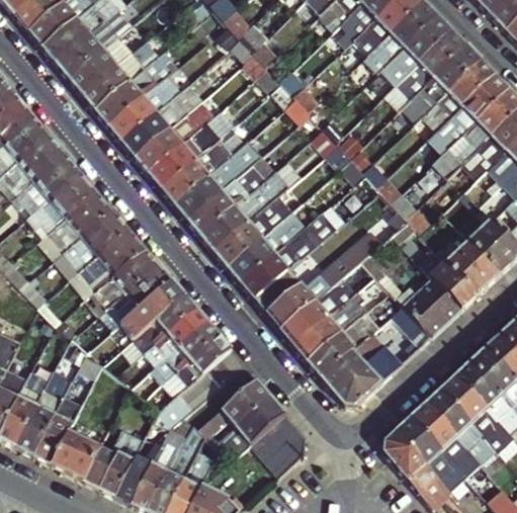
[(14,15),(31,0),(2,0),(14,15)]
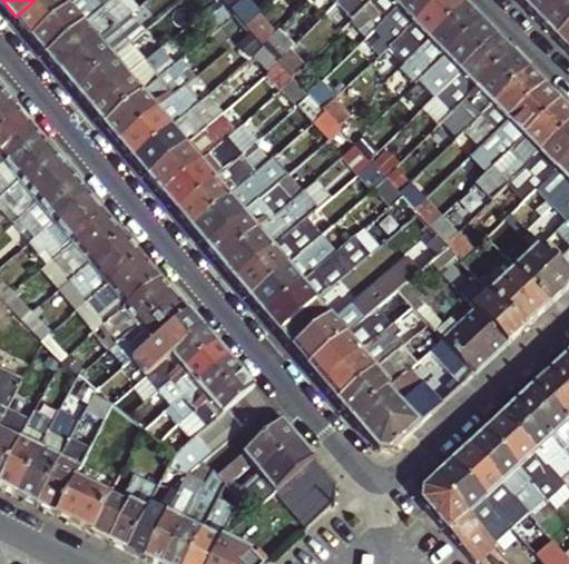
[(35,0),(16,17),(32,36),(74,0),(35,0)]
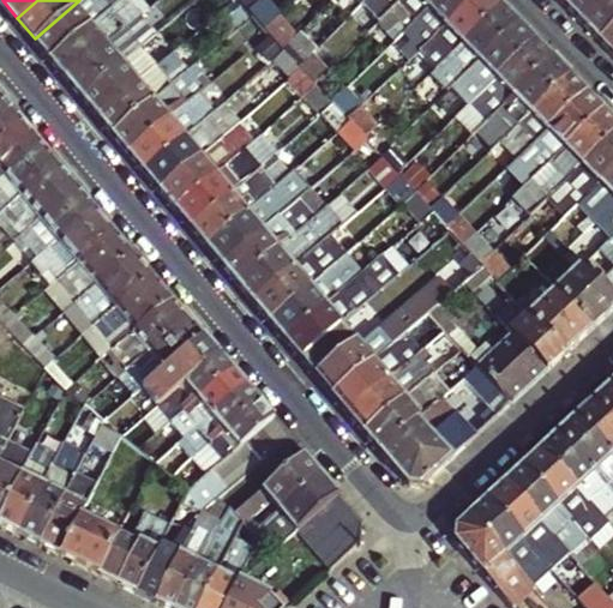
[(50,56),(101,13),(94,4),(98,0),(79,0),(35,38),(50,56)]
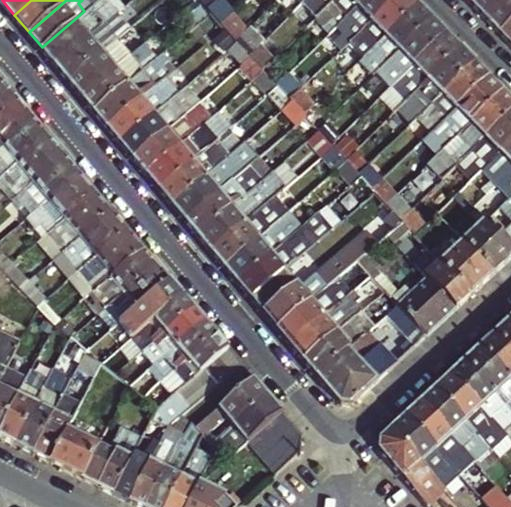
[(42,47),(55,63),(117,10),(121,6),(116,0),(97,0),(84,11),(42,47)]
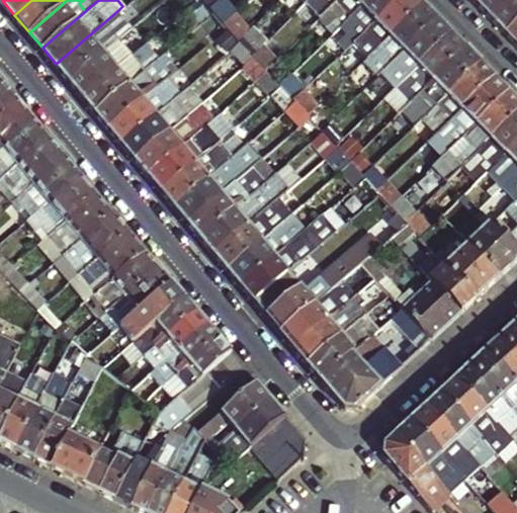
[(83,0),(79,3),(85,11),(98,0),(83,0)]
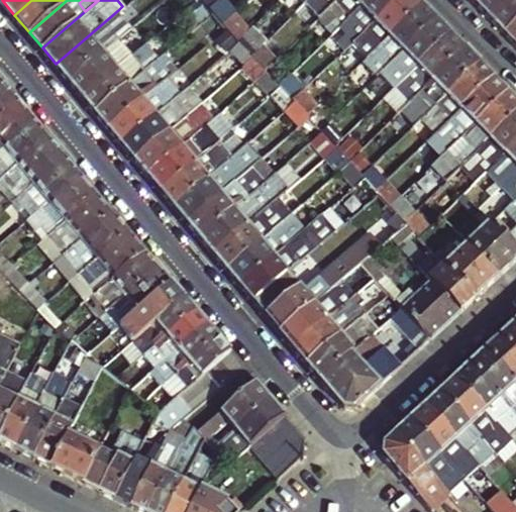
[(236,8),(228,0),(215,0),(210,6),(213,9),(223,21),(236,8)]
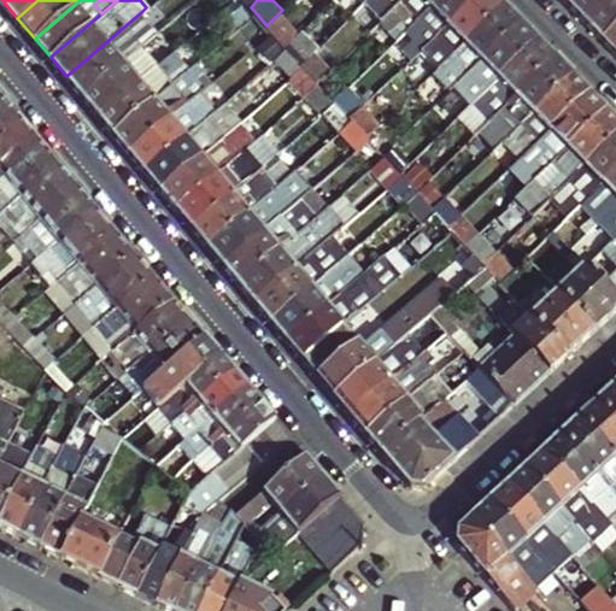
[(342,0),(341,1),(353,13),(364,3),(362,0),(342,0)]
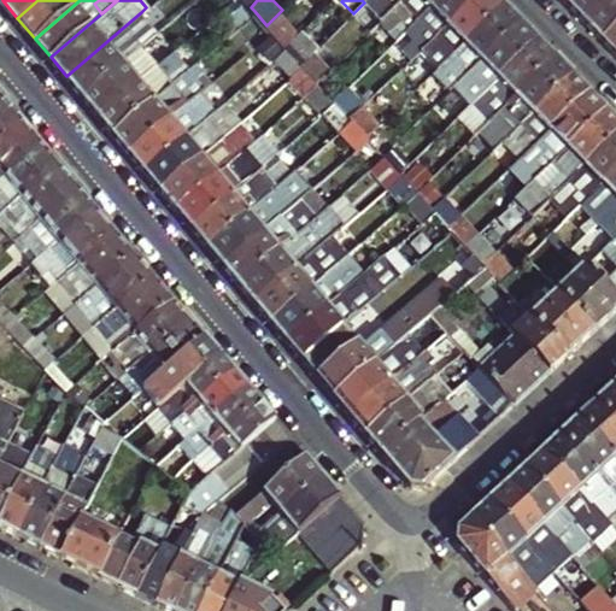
[(383,0),(382,1),(389,10),(399,0),(383,0)]
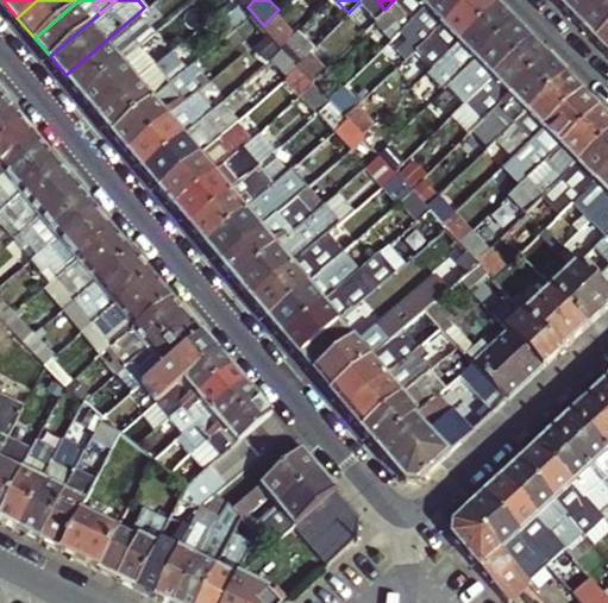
[(384,10),(394,19),(405,8),(396,0),(394,0),(384,10)]
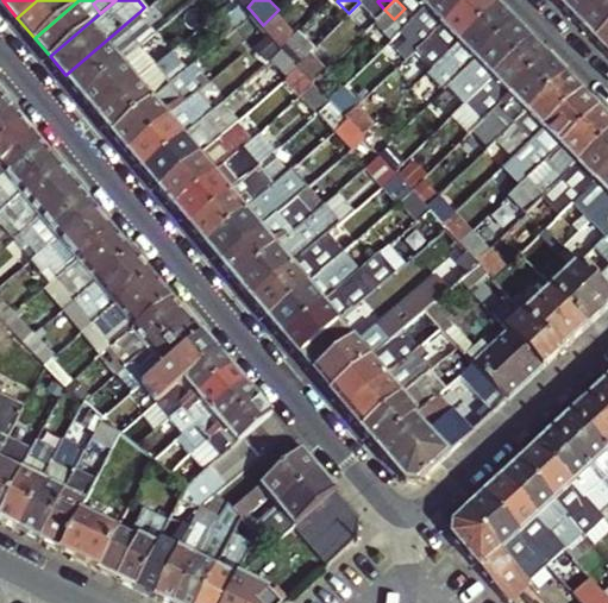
[(396,0),(405,8),(394,19),(402,27),(412,18),(430,0),(396,0)]
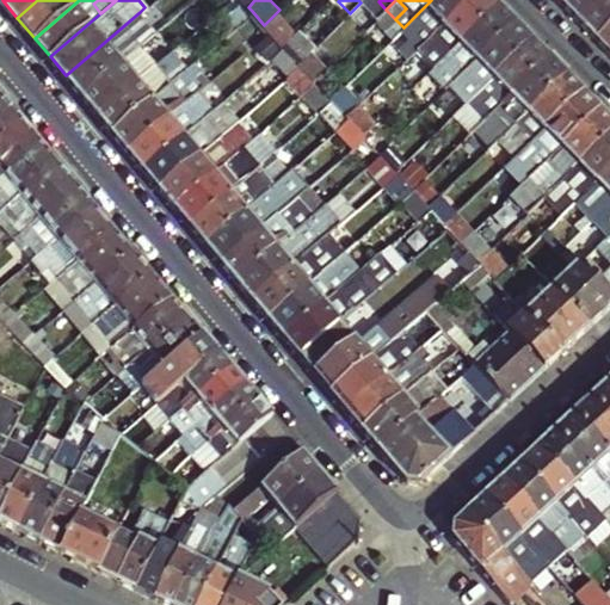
[(431,0),(413,18),(423,26),(413,36),(420,44),(431,34),(466,0),(431,0)]
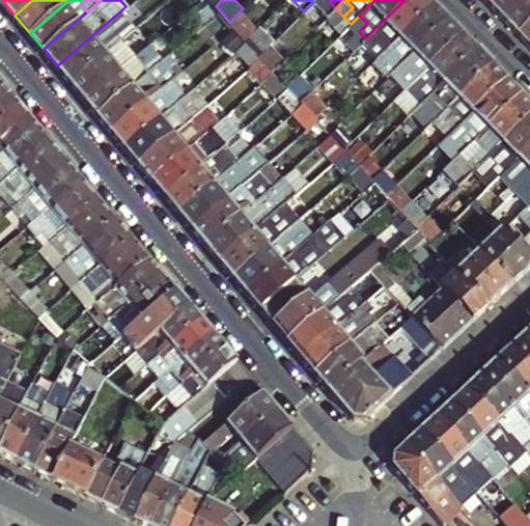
[(433,2),(430,0),(405,0),(374,29),(382,37),(373,46),(380,53),(389,45),(433,2)]
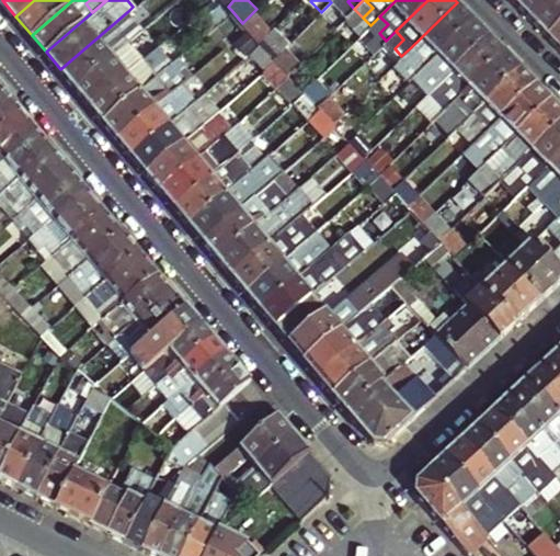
[(515,0),(514,1),(529,18),(548,0),(515,0)]
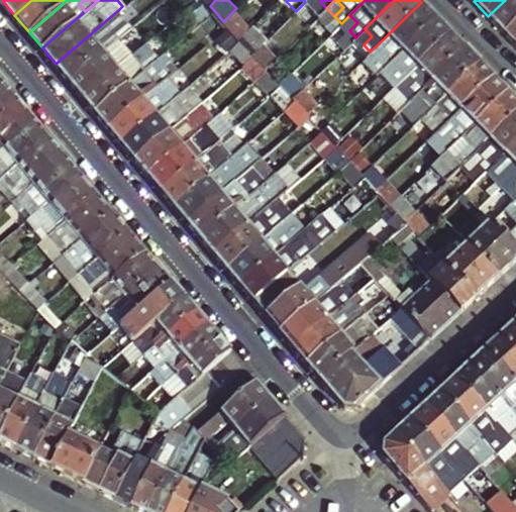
[(505,0),(488,16),(502,30),(515,16),(515,0),(505,0)]
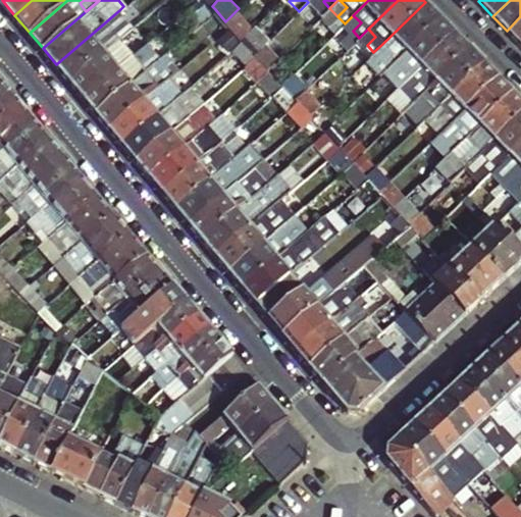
[(439,16),(425,2),(382,44),(389,52),(381,60),(387,66),(439,16)]
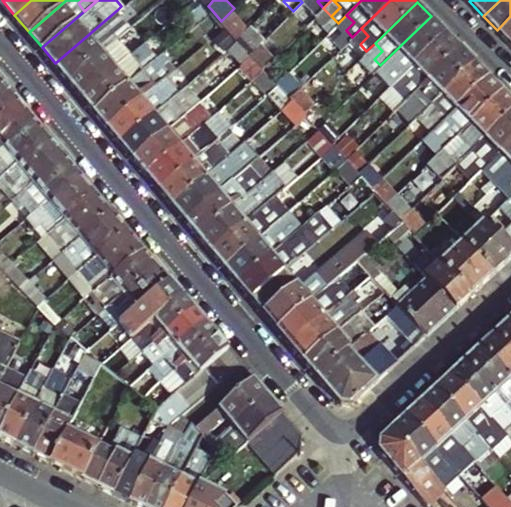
[(211,9),(204,16),(210,24),(191,40),(197,48),(225,25),(221,21),(211,9)]
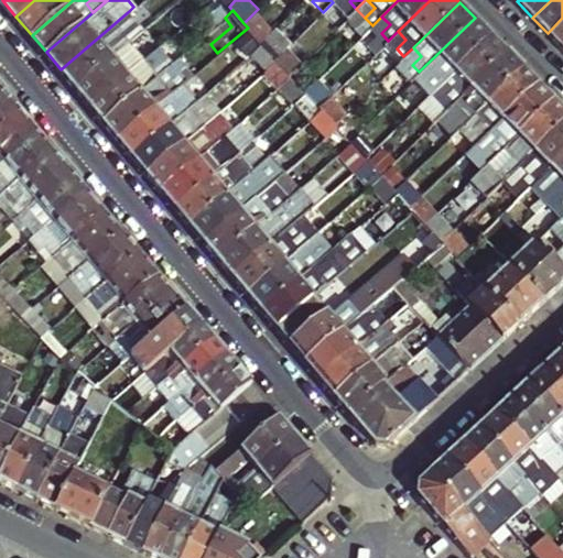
[(75,87),(112,54),(107,47),(127,31),(138,22),(129,11),(61,69),(75,87)]
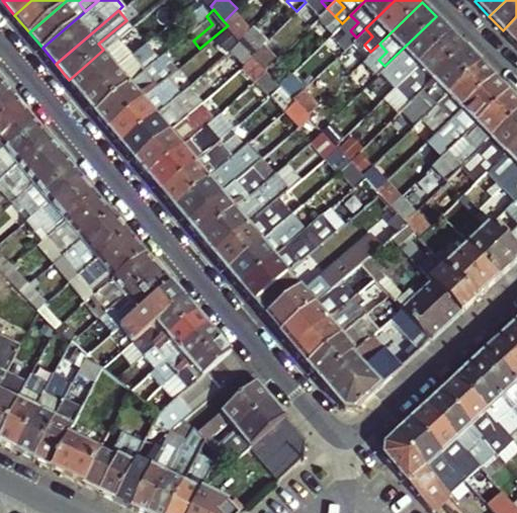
[(342,23),(350,30),(358,22),(350,15),(342,23)]
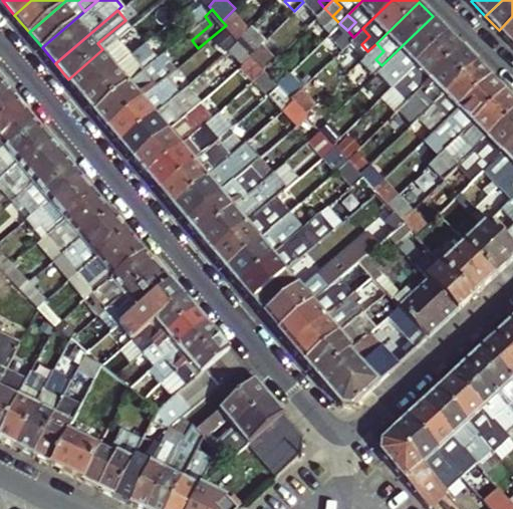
[(321,41),(336,26),(326,16),(311,30),(321,41)]
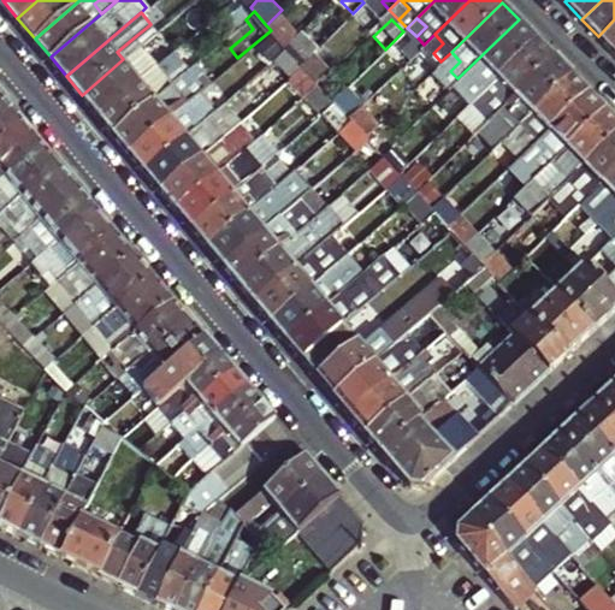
[(537,37),(519,19),(457,78),(451,86),(469,104),(537,37)]
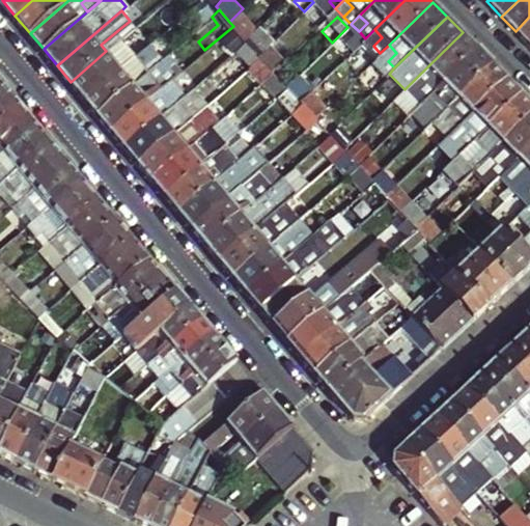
[(529,17),(515,31),(529,45),(529,17)]
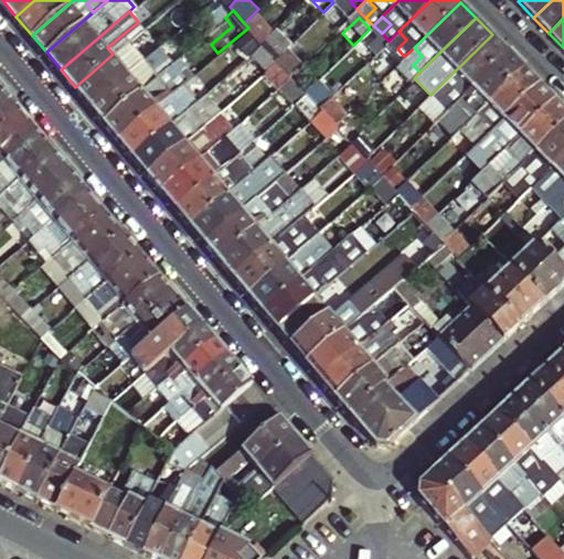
[(107,47),(113,54),(132,38),(127,31),(107,47)]
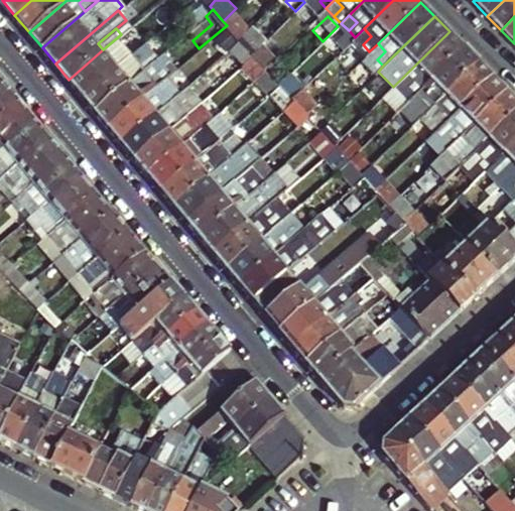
[(371,36),(364,28),(355,37),(363,44),(371,36)]
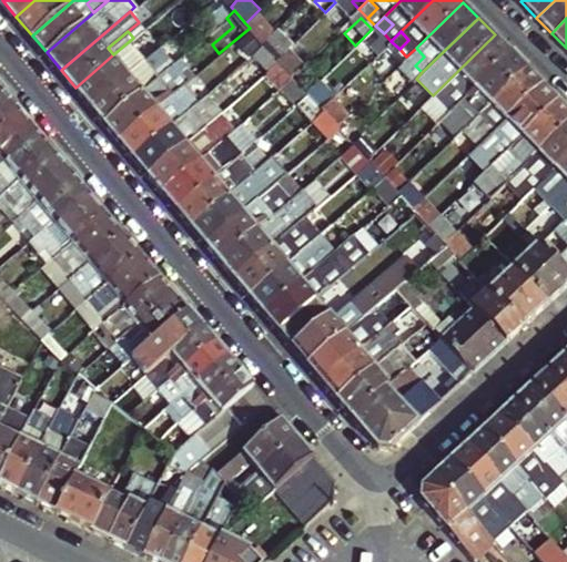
[(147,54),(89,103),(103,120),(141,89),(135,83),(153,68),(162,61),(160,58),(178,42),(171,34),(147,54)]
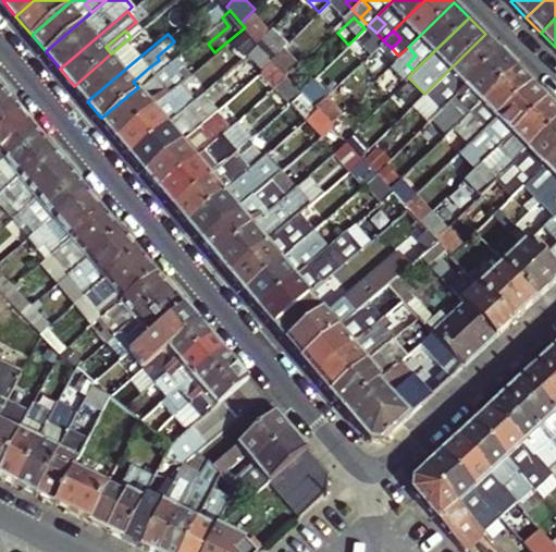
[(485,34),(424,94),(440,109),(501,49),(485,34)]
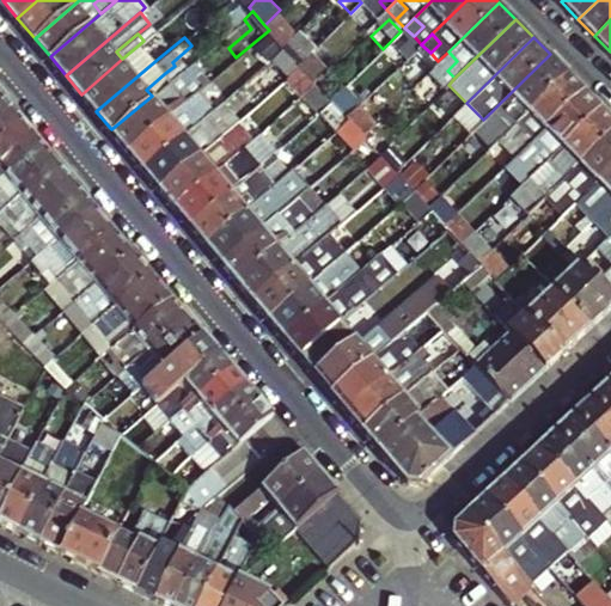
[(127,66),(148,48),(144,41),(122,59),(127,66)]
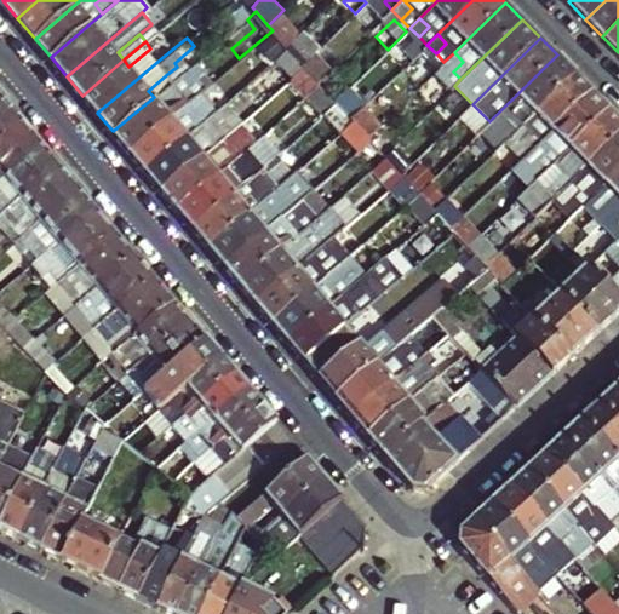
[(82,96),(97,113),(160,59),(150,49),(129,67),(124,59),(82,96)]
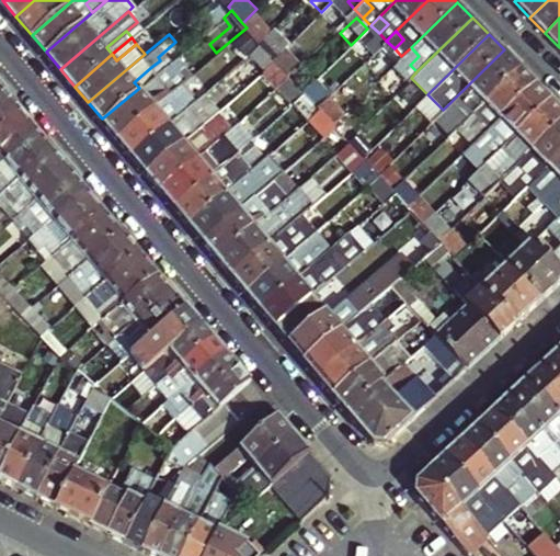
[(300,63),(285,47),(275,58),(277,60),(289,74),(300,63)]
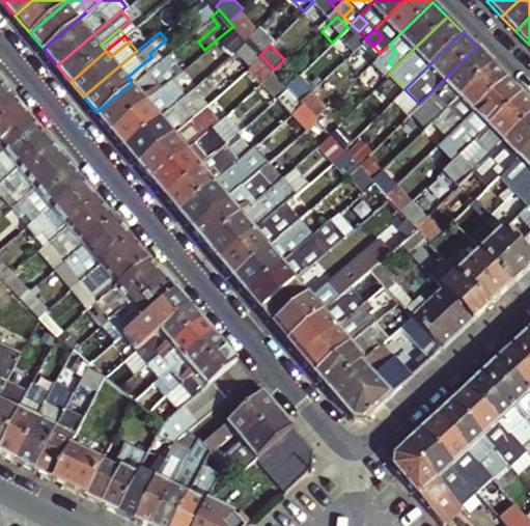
[(396,53),(389,45),(380,53),(388,61),(396,53)]
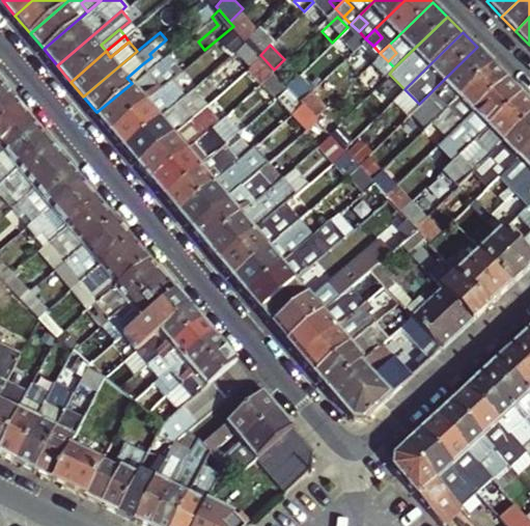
[(440,114),(448,105),(492,61),(477,47),(419,104),(414,109),(428,125),(440,114)]
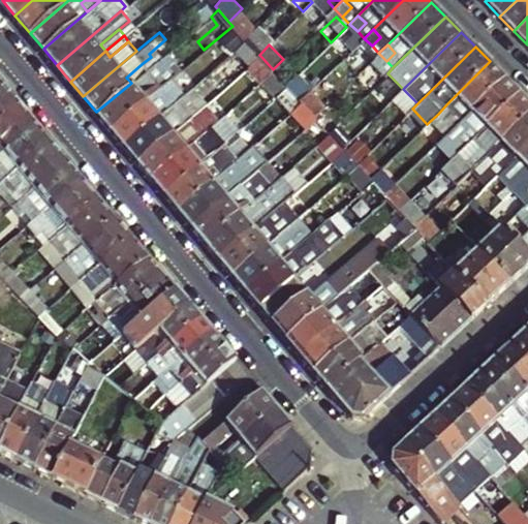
[(148,69),(131,83),(96,112),(110,127),(159,87),(151,78),(168,64),(175,58),(169,51),(148,69)]
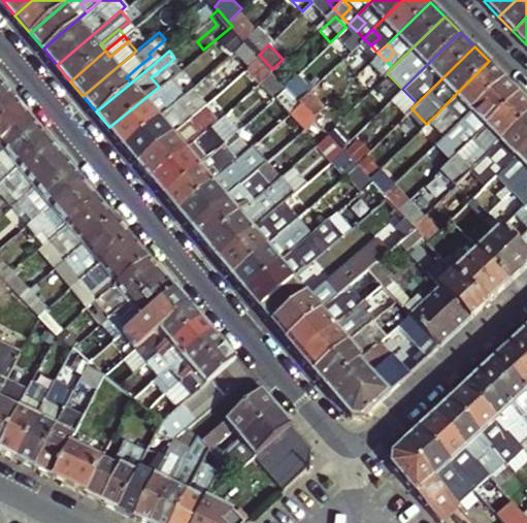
[(274,72),(272,69),(261,57),(250,66),(263,82),(274,72)]
